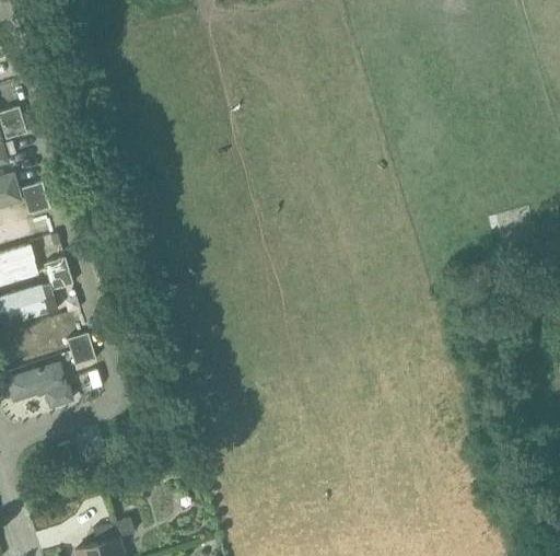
[(22,124),(18,111),(0,116),(0,126),(1,130),(22,124)]
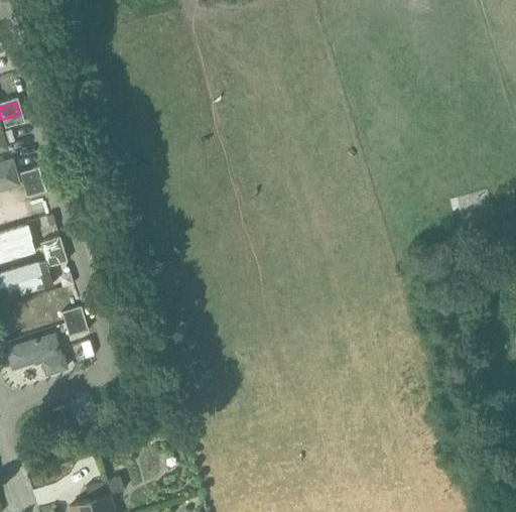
[(23,126),(20,114),(1,120),(5,132),(23,126)]
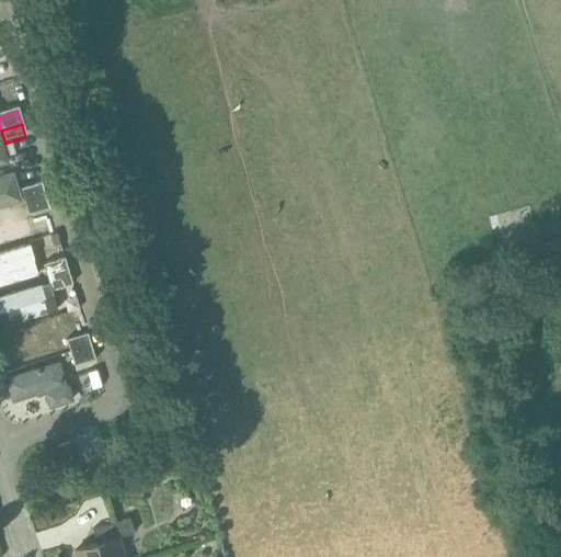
[(0,174),(0,207),(21,201),(12,171),(0,174)]
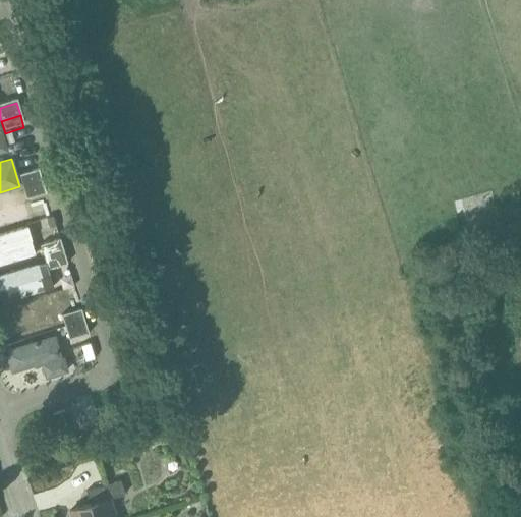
[(42,185),(38,174),(18,179),(22,191),(42,185)]
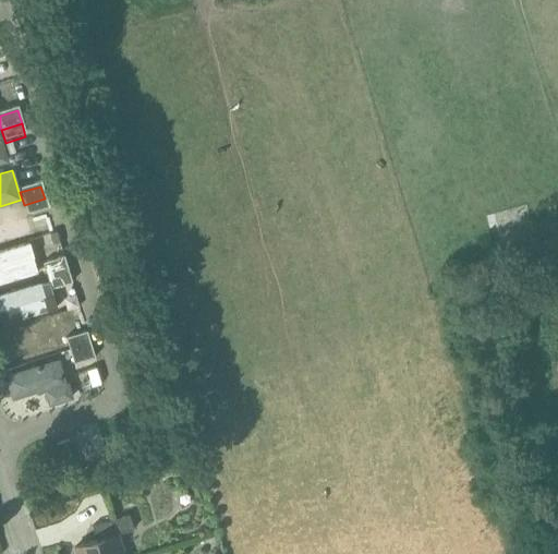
[(48,212),(45,199),(24,205),(27,218),(48,212)]
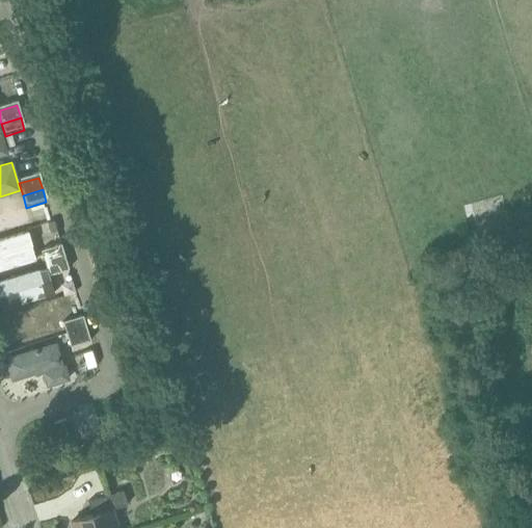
[(0,235),(30,226),(20,193),(0,200),(0,235)]
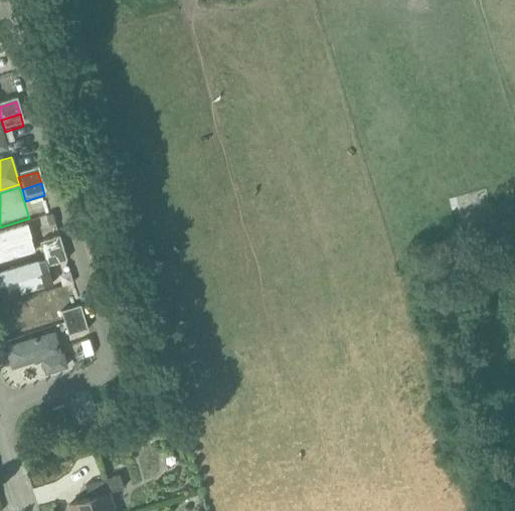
[(0,233),(0,264),(36,253),(28,225),(0,233)]
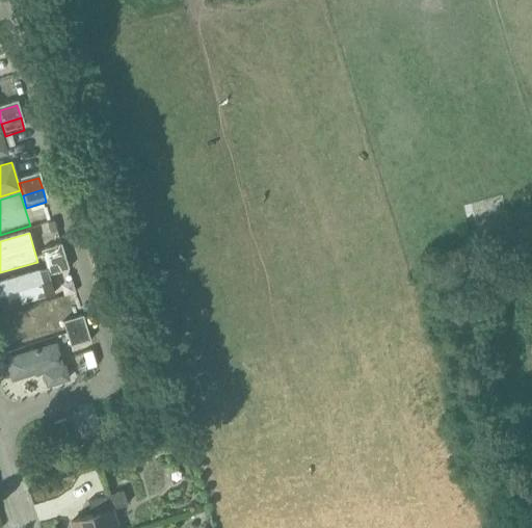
[(45,267),(64,261),(61,248),(42,255),(45,265),(45,267)]
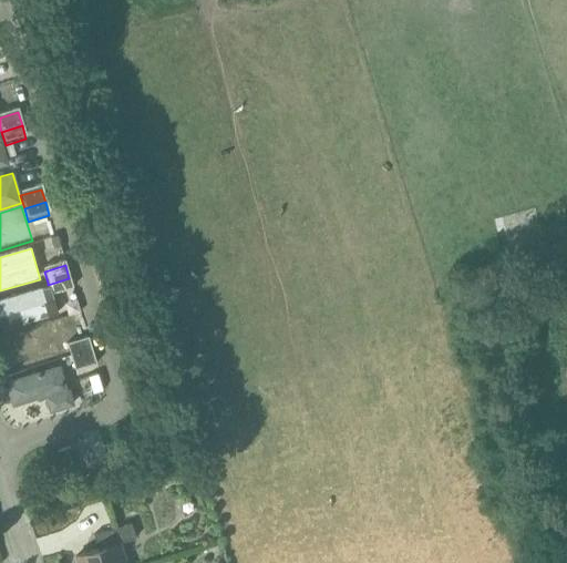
[(73,292),(69,278),(48,285),(52,298),(73,292)]
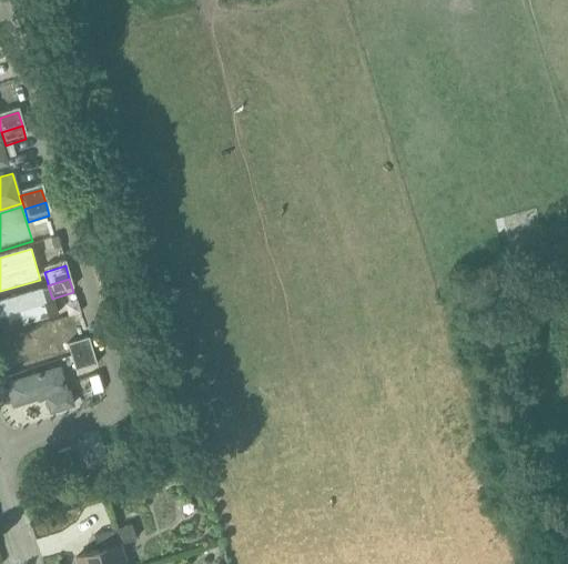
[(0,300),(0,333),(51,319),(42,288),(0,300)]
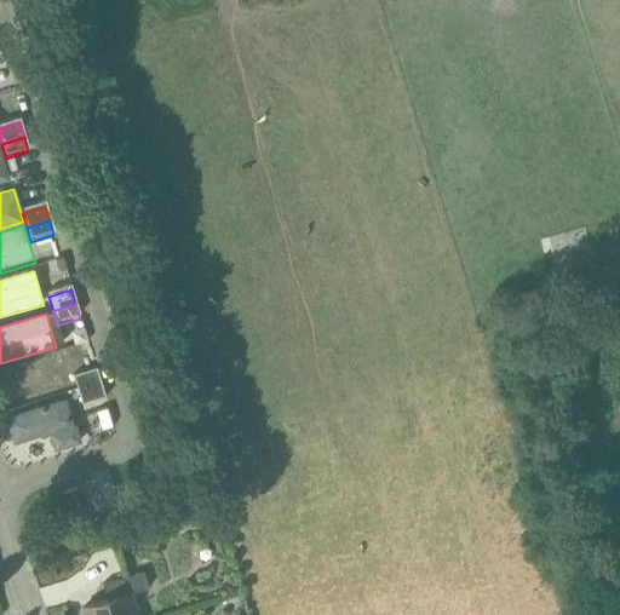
[(101,388),(96,373),(74,380),(78,395),(101,388)]
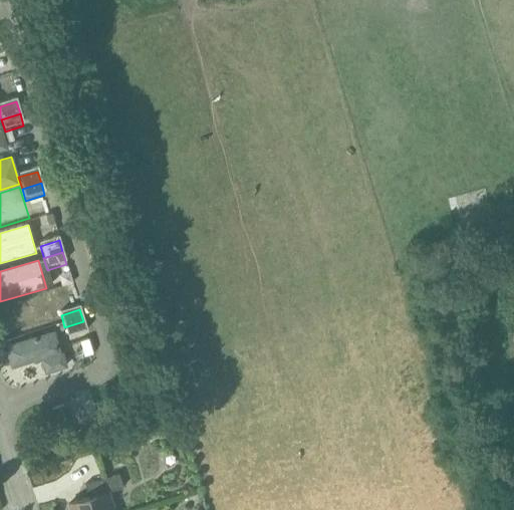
[(87,333),(83,321),(64,327),(68,338),(87,333)]
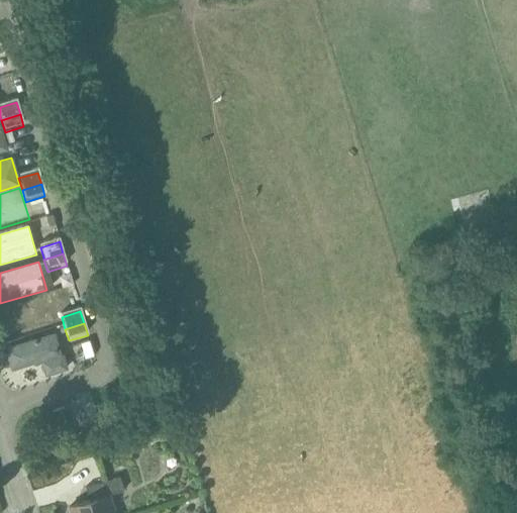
[(7,344),(14,369),(42,361),(47,375),(69,369),(57,329),(7,344)]
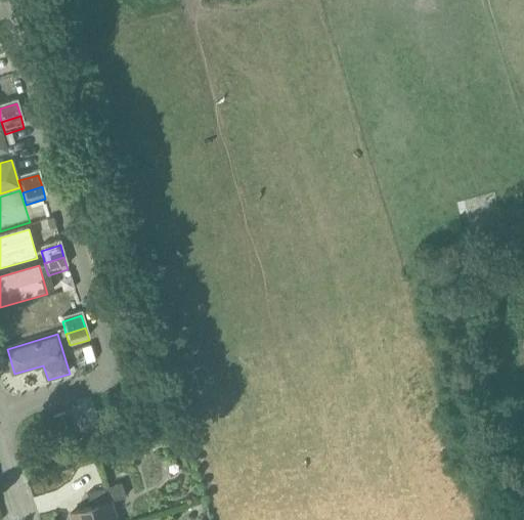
[(67,418),(52,422),(56,433),(71,429),(67,418)]
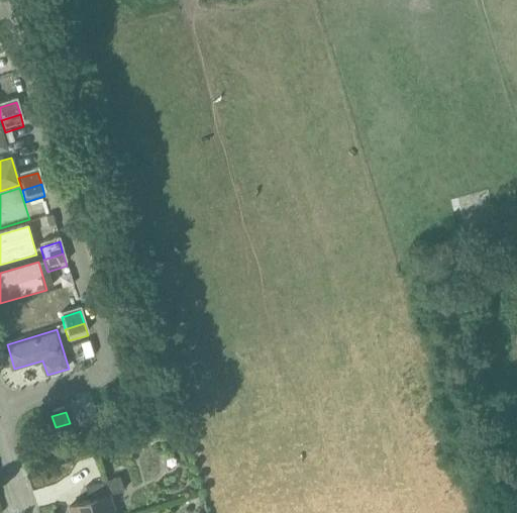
[(114,512),(110,498),(125,494),(121,480),(92,489),(96,502),(71,510),(71,512),(114,512)]
